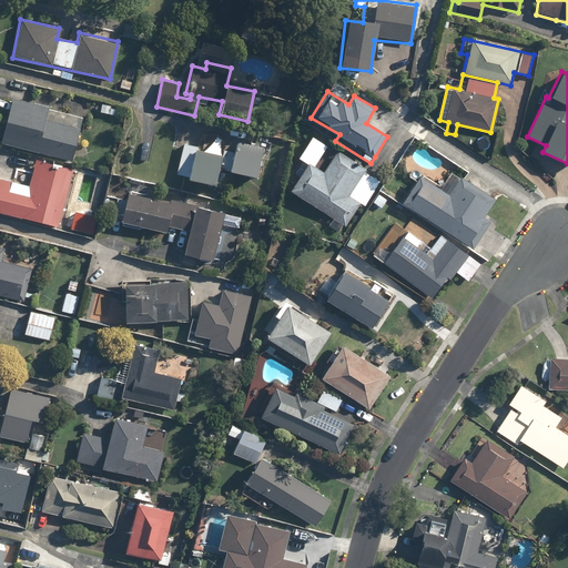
[(12,98),(1,145),(72,162),(83,114),(12,98)]
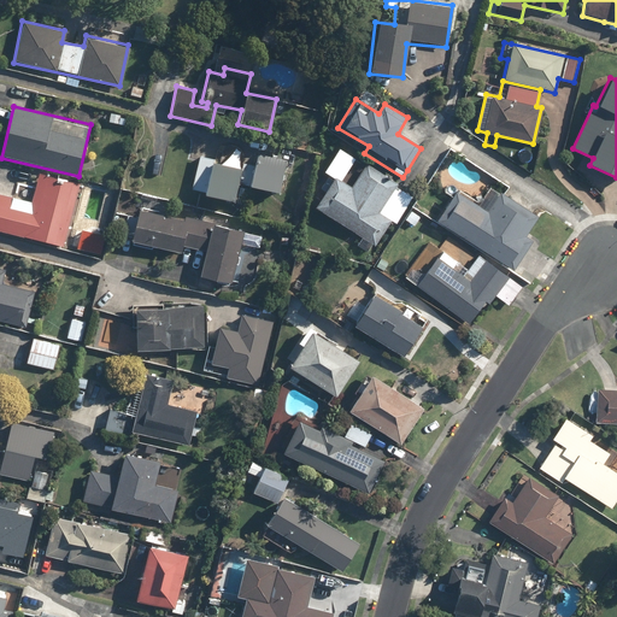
[(110,112),(107,122),(125,127),(128,116),(110,112)]
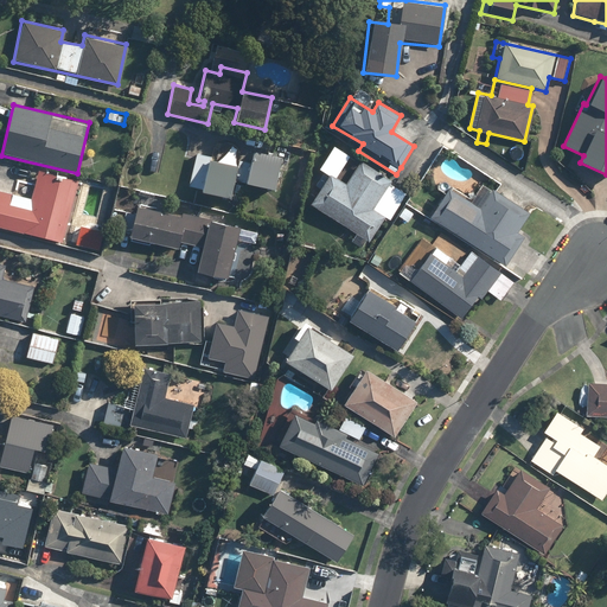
[(251,152),(249,161),(235,158),(237,148),(218,144),(215,159),(196,154),(187,189),(230,198),(234,181),(244,184),(273,190),(280,158),(251,152)]
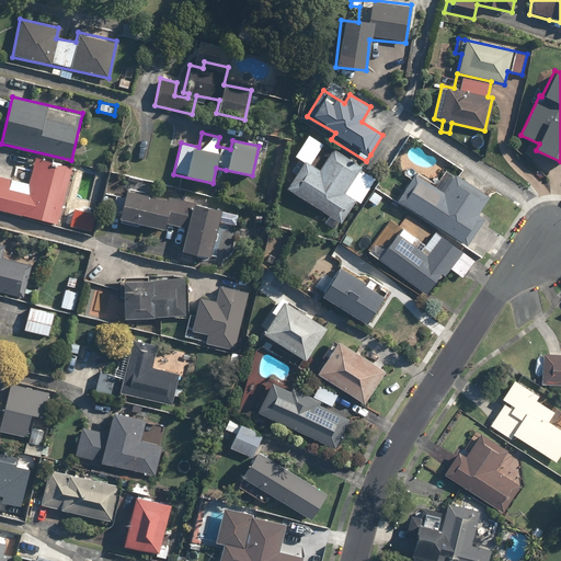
[(340,226),(355,202),(359,205),(376,181),(361,171),(363,168),(333,148),(319,171),(310,164),(322,146),(307,135),(293,156),(298,159),(290,171),(295,173),(284,189),(340,226)]
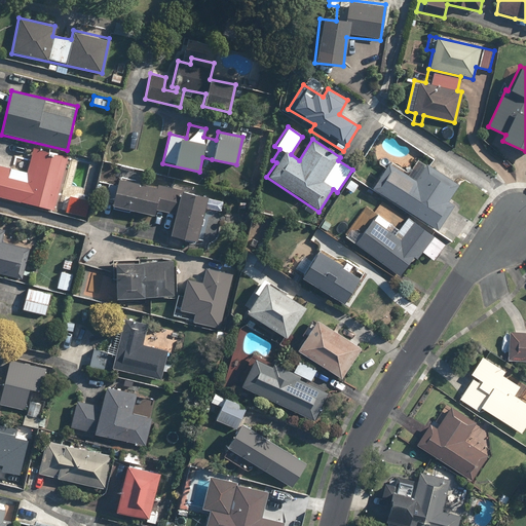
[(10,170),(0,166),(0,197),(54,211),(67,157),(32,149),(30,158),(13,154),(10,170)]
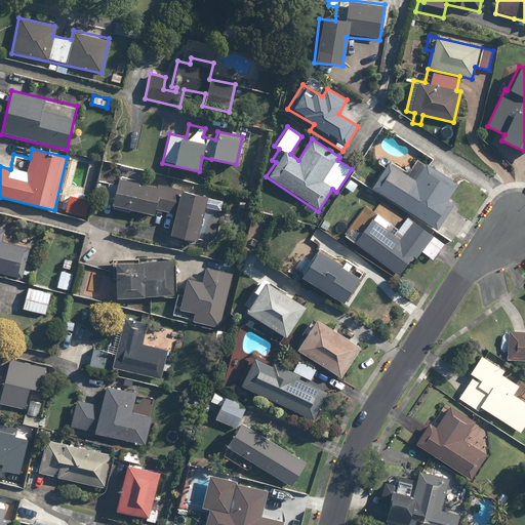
[(388,161),(371,188),(436,229),(452,204),(447,201),(457,184),(426,164),(415,179),(388,161)]
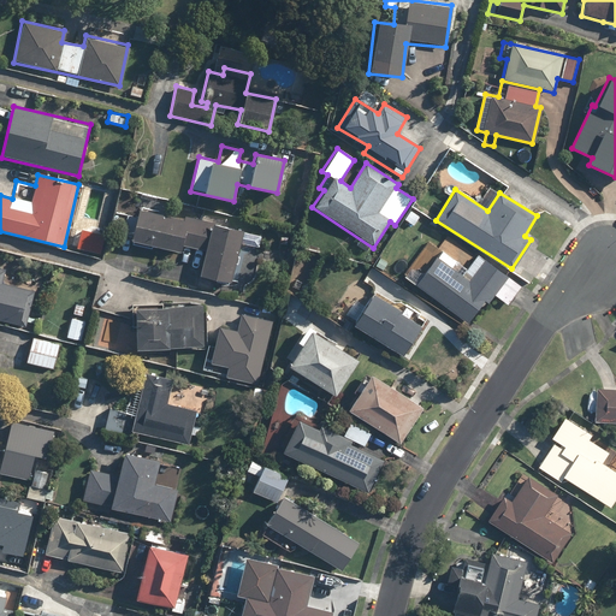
[(205,250),(200,277),(231,283),(243,230),(138,208),(131,244),(181,254),(183,246),(205,250)]
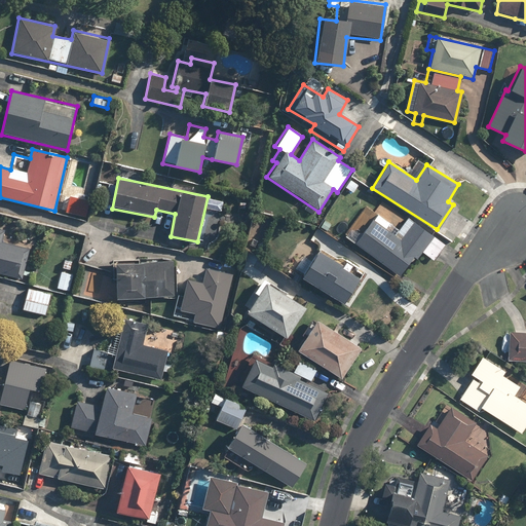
[(374,214),(353,242),(399,275),(412,257),(416,260),(420,253),(431,260),(444,242),(408,217),(398,230),(374,214)]
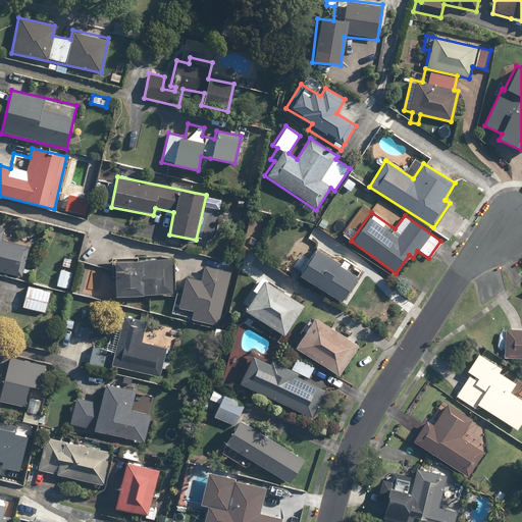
[(28,245),(3,240),(6,228),(0,226),(0,272),(20,277),(28,245)]
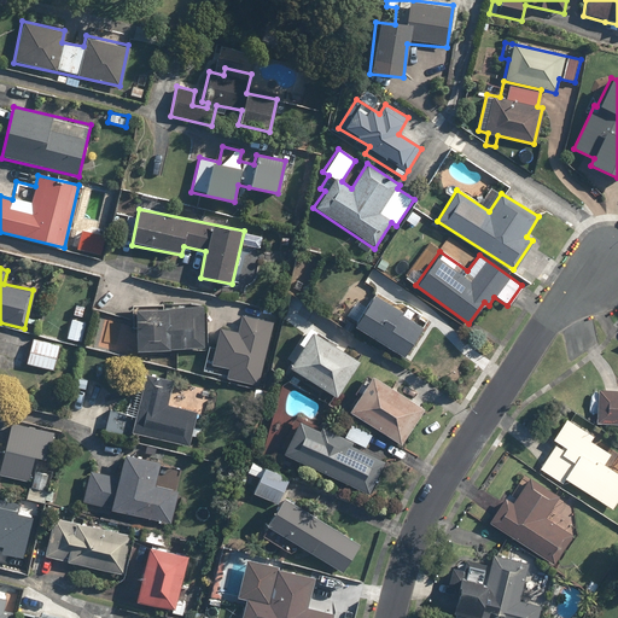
[(374,291),(353,326),(404,357),(426,322),(374,291)]
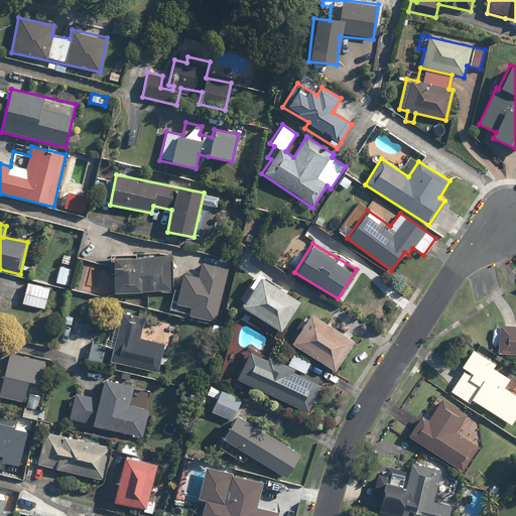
[(113,257),(113,293),(173,292),(172,256),(113,257)]
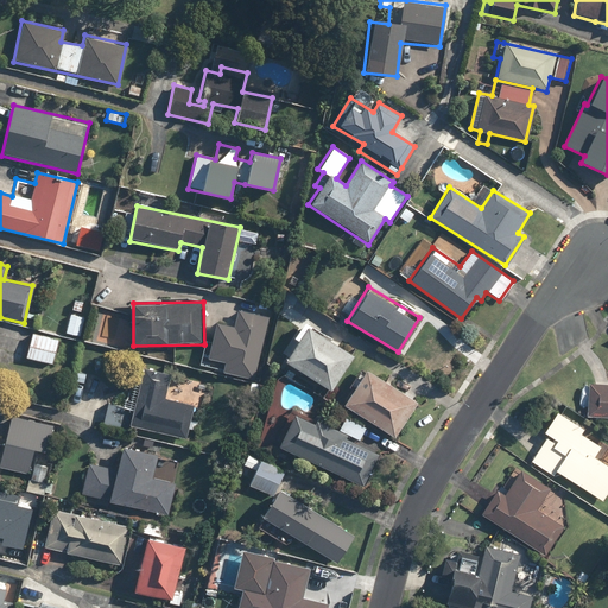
[(208,359),(226,362),(223,373),(254,380),(268,317),(238,310),(234,328),(216,323),(208,359)]
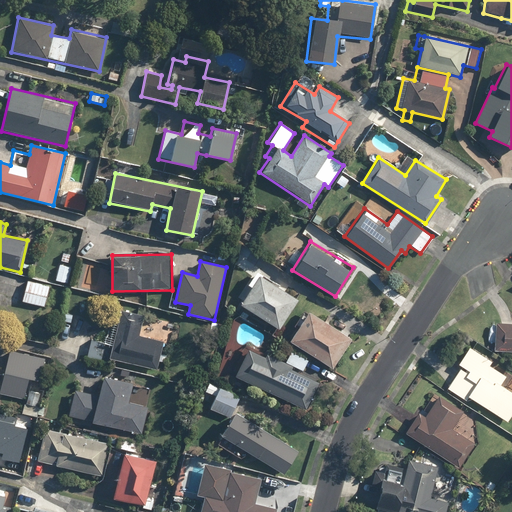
[(68,283),(72,268),(58,264),(54,279),(68,283)]
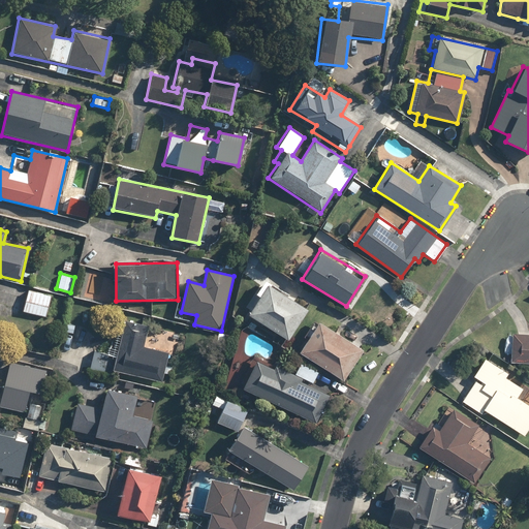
[(308,310),(270,286),(271,284),(263,279),(246,307),(251,310),(247,316),(288,341),(308,310)]
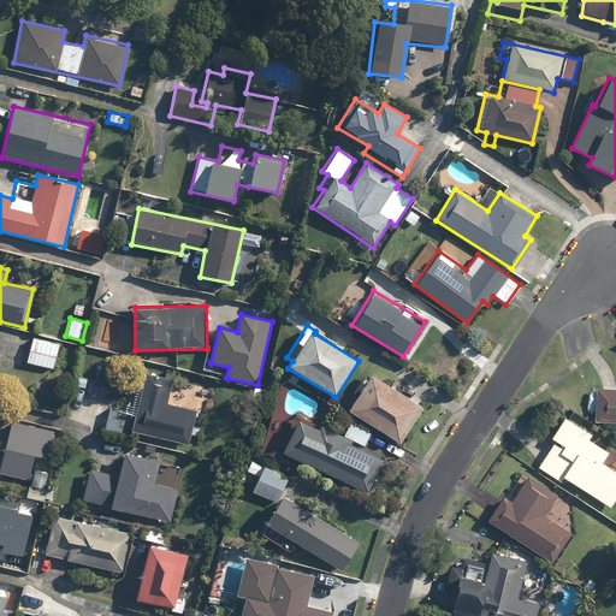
[(30,338),(24,363),(54,369),(59,344),(30,338)]
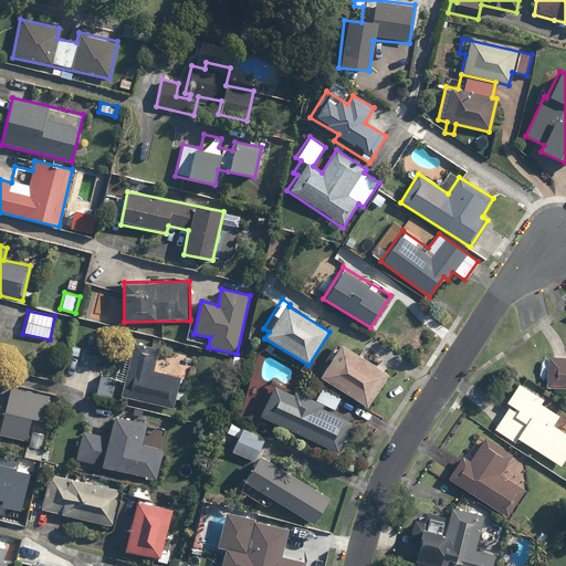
[(132,343),(124,380),(101,375),(96,395),(119,399),(119,396),(173,408),(179,378),(155,373),(160,348),(132,343)]
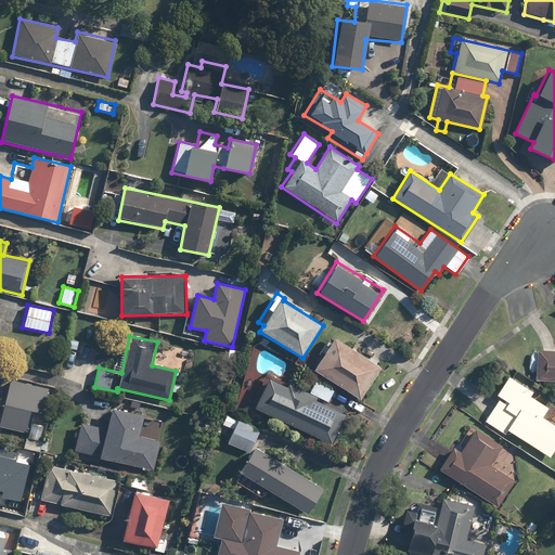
[(379,365),(332,337),(312,370),(359,398),(379,365)]
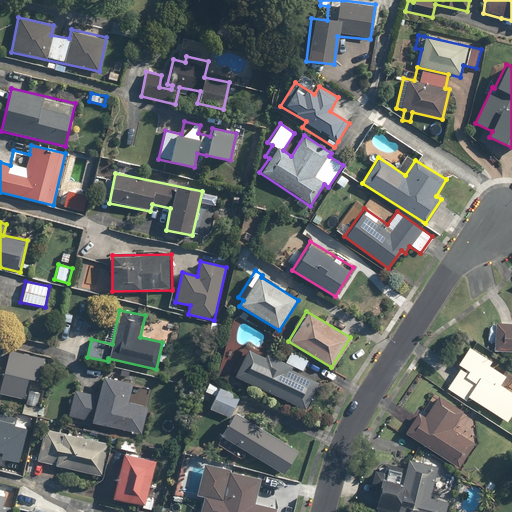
[(511,324),(495,323),(493,351),(511,352),(511,324)]
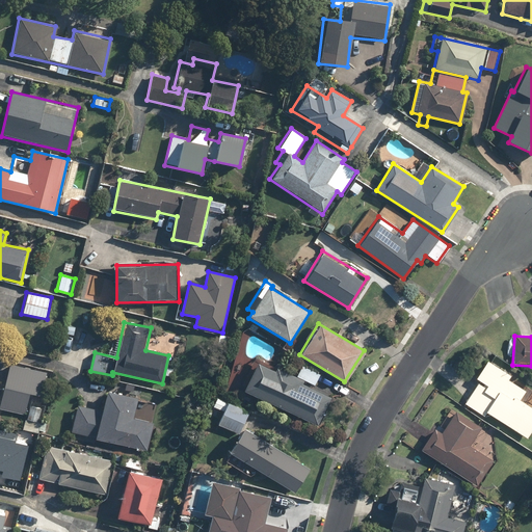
[(531,428),(531,407),(519,400),(525,390),(508,379),(510,375),(485,360),(460,400),(483,415),(485,411),(527,436),(531,428)]
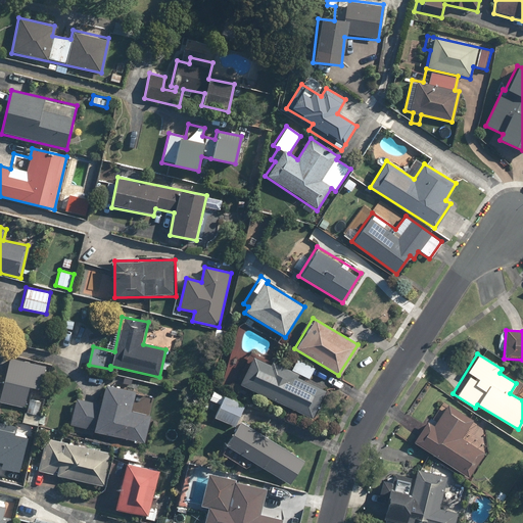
[(271,360),(270,363),(250,354),(237,384),(312,419),(325,389),(307,381),(315,366),(296,358),(291,369),(271,360)]
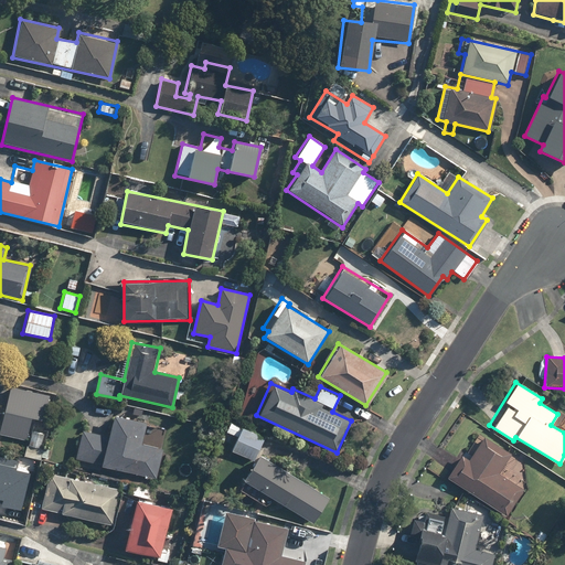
[(9,386),(3,412),(0,426),(0,434),(25,440),(31,418),(42,420),(48,395),(9,386)]
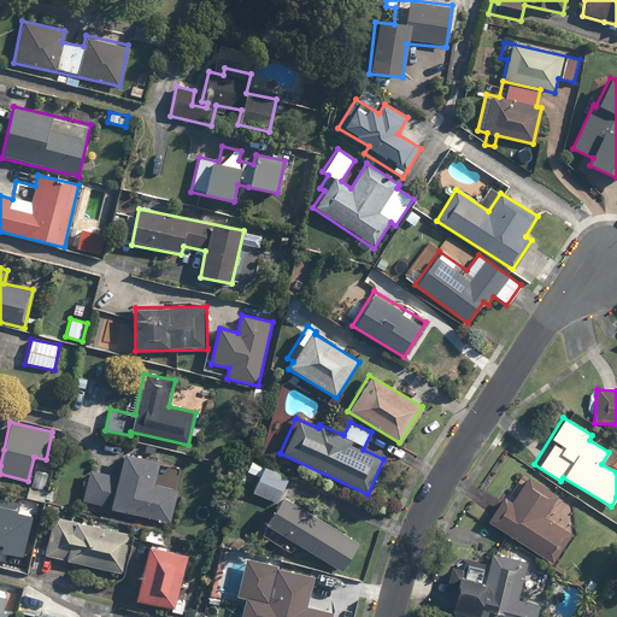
[(177,489),(154,485),(159,460),(121,451),(116,475),(88,469),(80,501),(170,522),(177,489)]
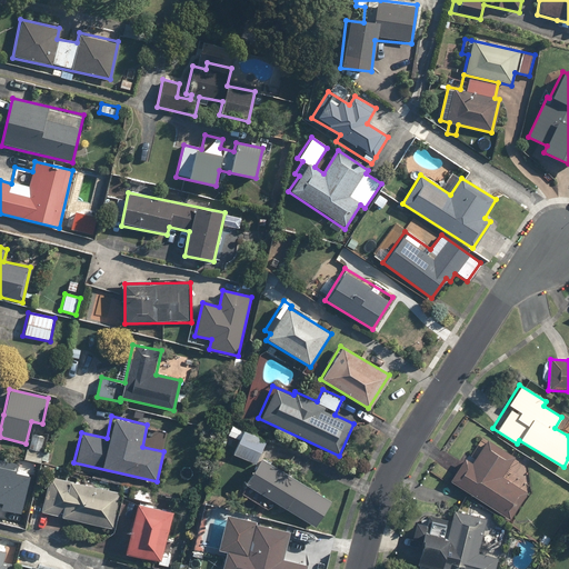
[(242,485),(246,486),(240,495),(269,511),(275,502),(315,526),(330,500),(259,457),(267,440),(230,426),(226,436),(239,440),(233,455),(255,463),(242,485)]
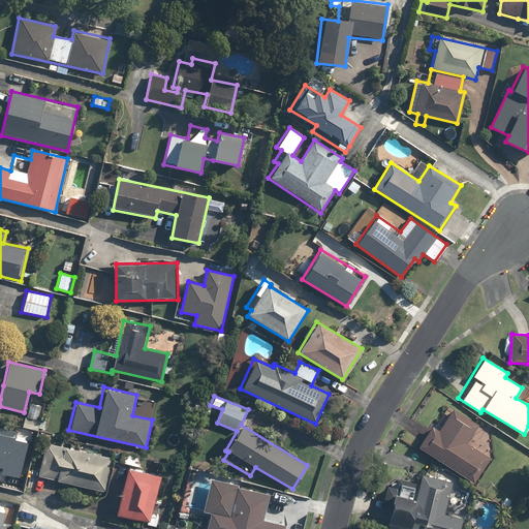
[(29,402),(26,417),(23,417),(22,427),(42,431),(44,421),(37,419),(40,404),(29,402)]
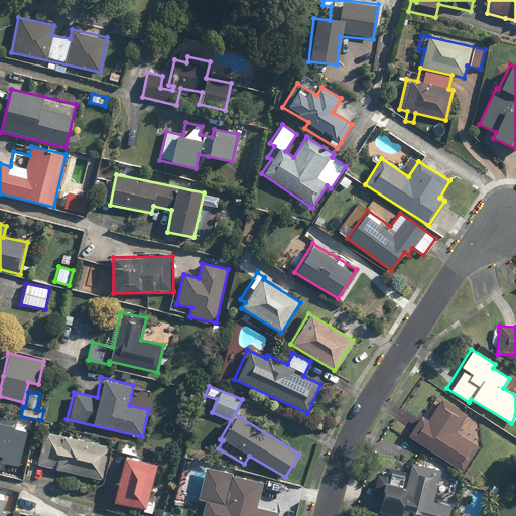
[(439,398),(428,416),(421,412),(406,438),(463,471),(478,444),(456,432),(467,413),(439,398)]
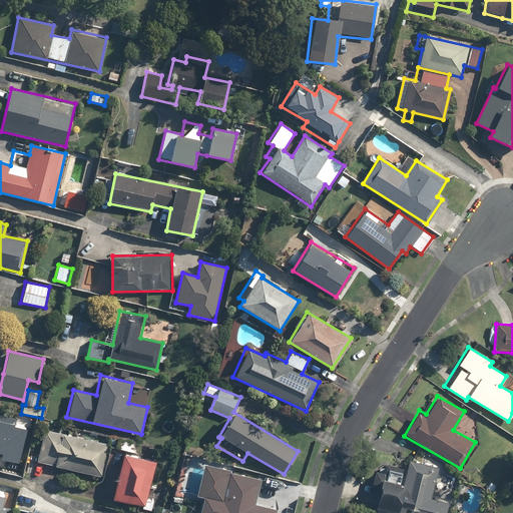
[(2,454),(19,459),(28,426),(16,423),(18,415),(4,412),(0,427),(0,447),(3,449),(2,454)]
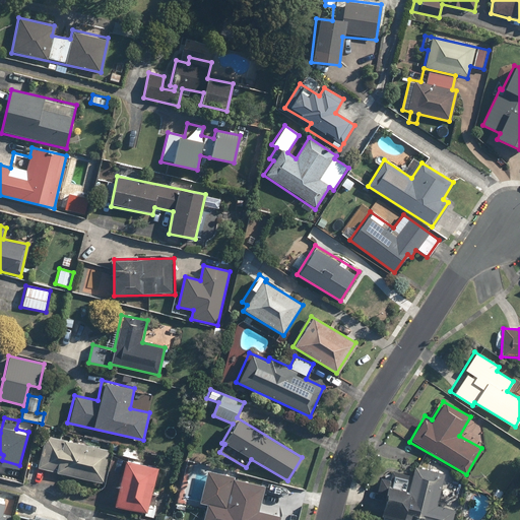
[(43,436),(36,468),(106,481),(112,449),(43,436)]
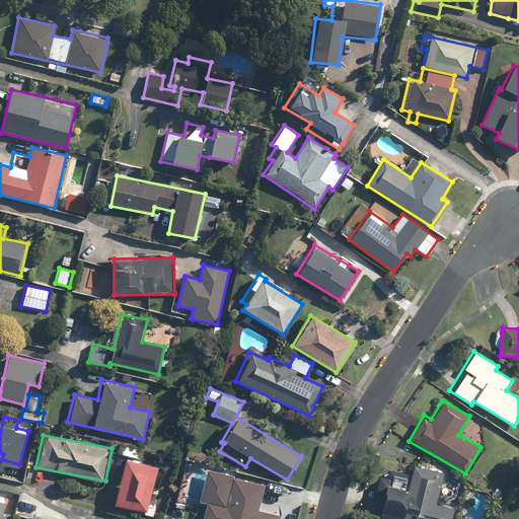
[(126,445),(124,455),(140,458),(142,448),(126,445)]
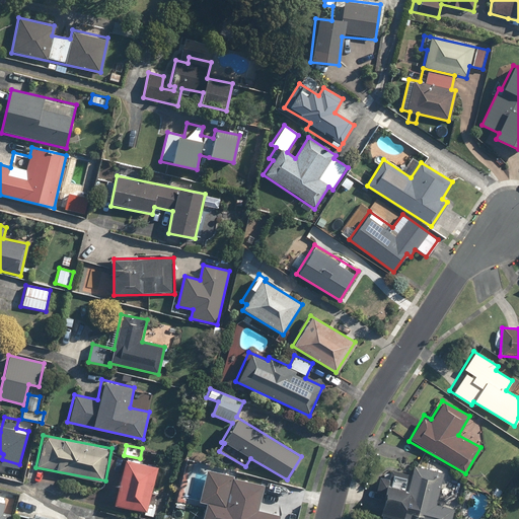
[(154,507),(148,506),(156,465),(122,458),(113,504),(144,510),(143,515),(152,517),(154,507)]
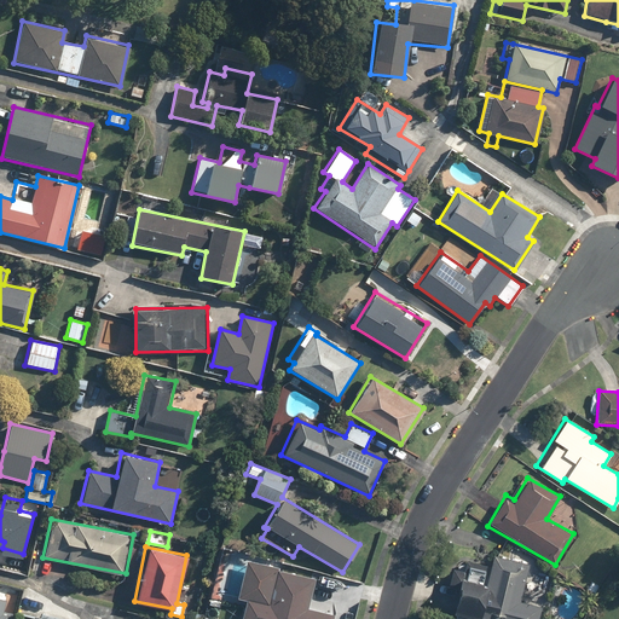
[(538,618),(542,605),(521,600),(528,562),(491,554),(490,563),(455,556),(447,588),(458,590),(453,615),(470,618),(538,618)]
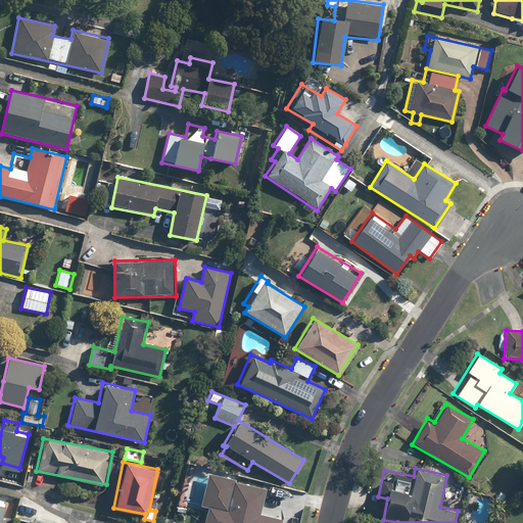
[(207,506),(203,522),(279,522),(281,518),(259,514),(265,488),(233,481),(234,478),(205,473),(199,504),(207,506)]
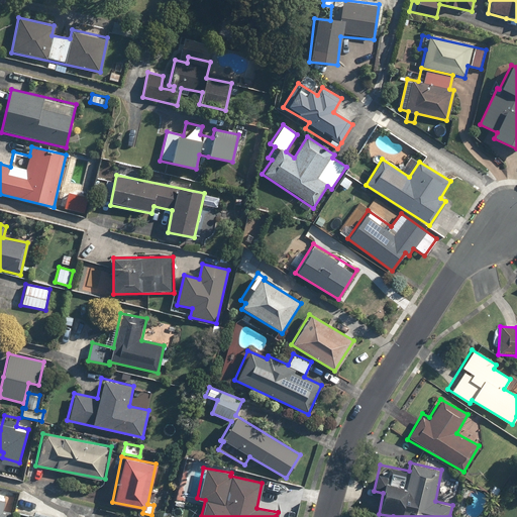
[(0,516),(9,516),(14,501),(0,497),(0,516)]
